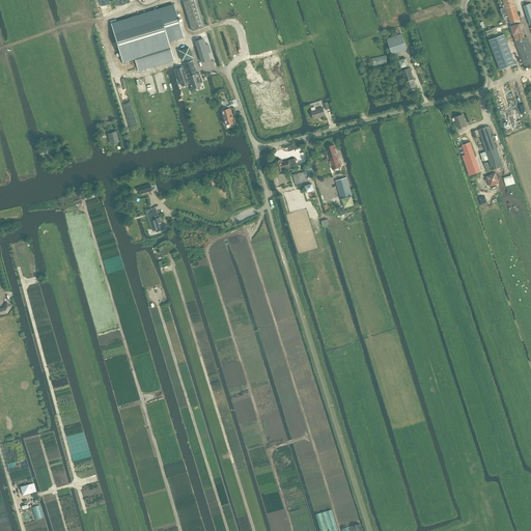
[(182,0),(192,31),(203,27),(195,0),(182,0)]
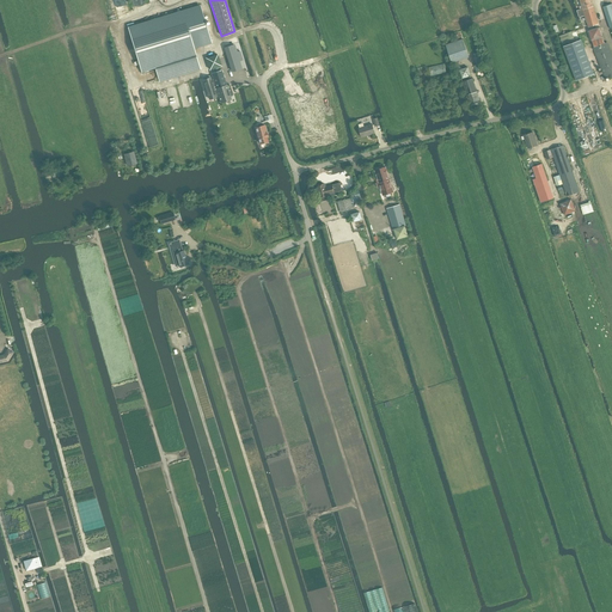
[(576,11),(579,18),(585,16),(588,28),(599,24),(591,0),(579,0),(582,8),(576,11)]
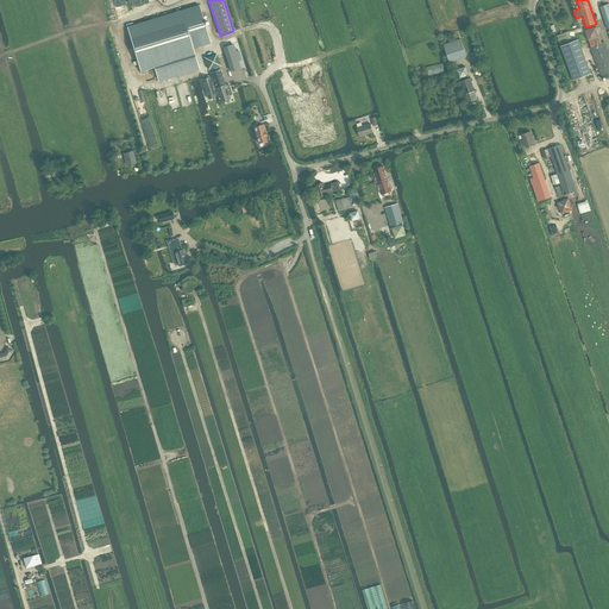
[(199,6),(127,29),(142,73),(155,68),(158,82),(199,69),(193,48),(209,42),(199,6)]
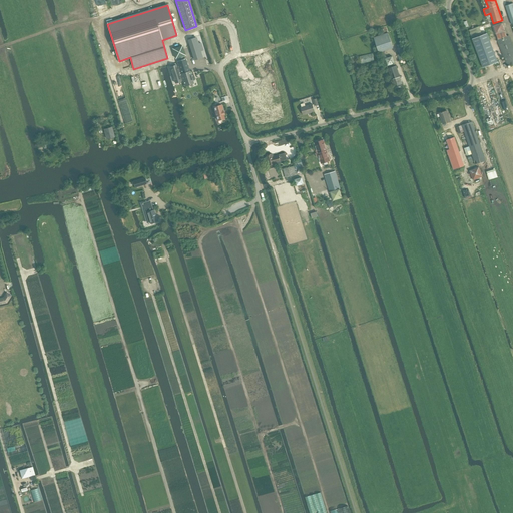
[(479,26),(469,30),(472,39),(482,35),(479,26)]
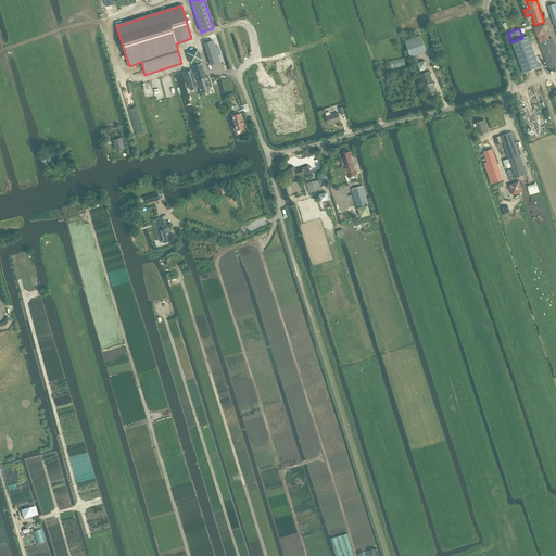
[(420,36),(405,40),(409,54),(425,50),(420,36)]
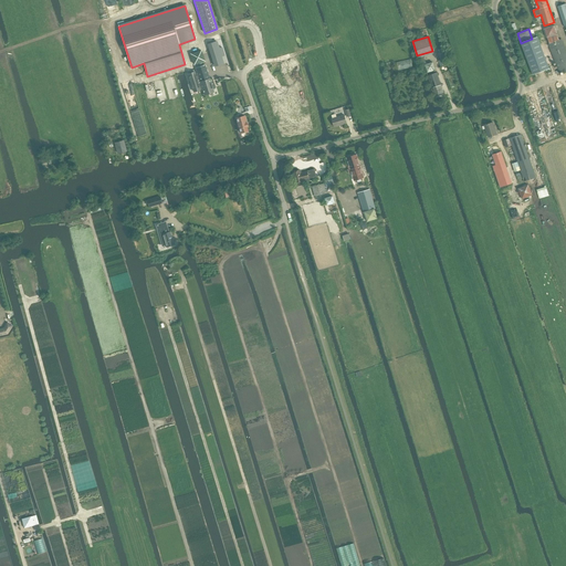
[(537,38),(521,43),(533,74),(549,69),(537,38)]
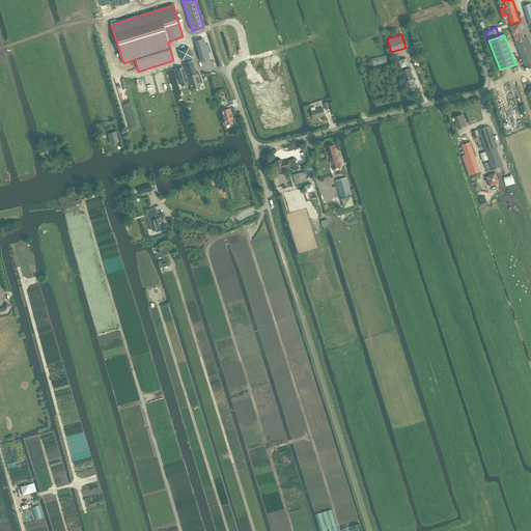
[(515,40),(514,40),(525,68),(530,65),(530,48),(527,36),(524,37),(515,40)]
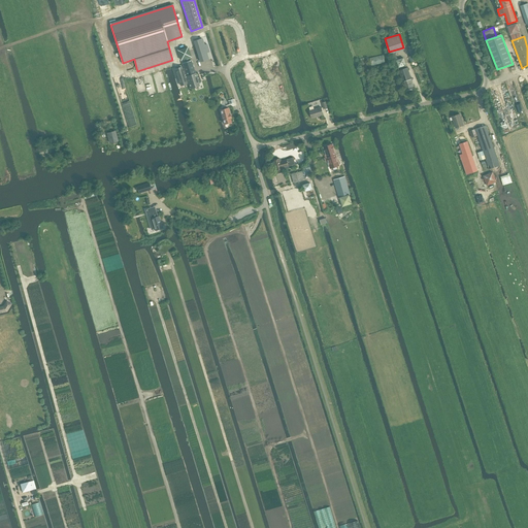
[(202,38),(194,41),(200,62),(208,59),(206,53),(209,52),(206,44),(204,45),(202,38)]
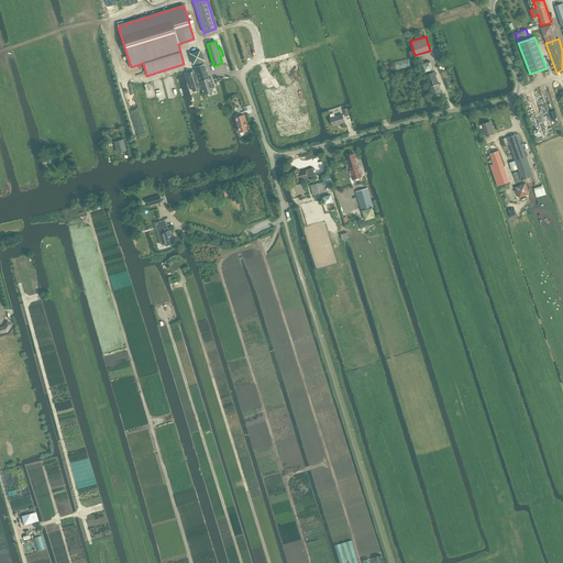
[(438,59),(437,59),(439,66),(446,63),(441,48),(437,50),(438,53),(435,53),(438,59)]
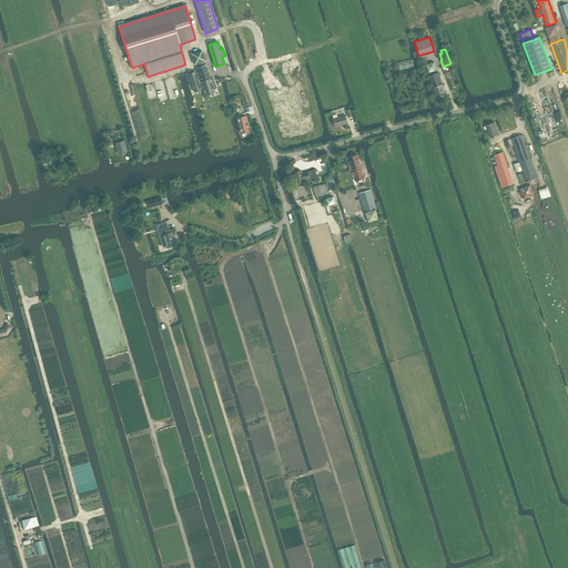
[(194,64),(205,61),(202,50),(191,53),(194,64)]
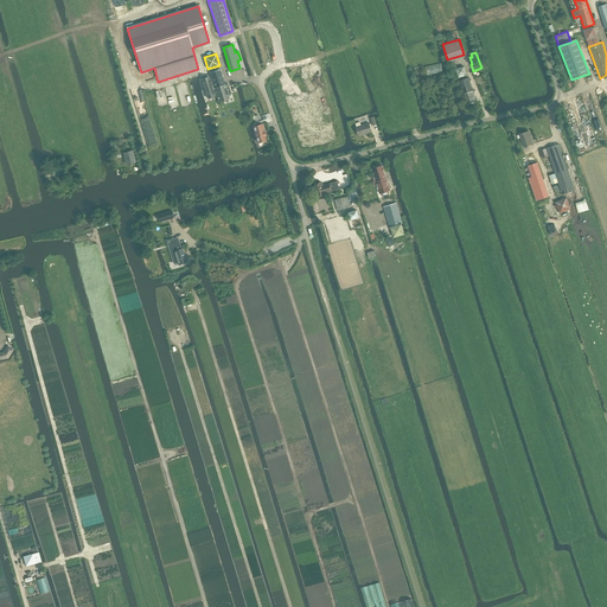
[(440,63),(426,66),(428,76),(442,72),(440,63)]
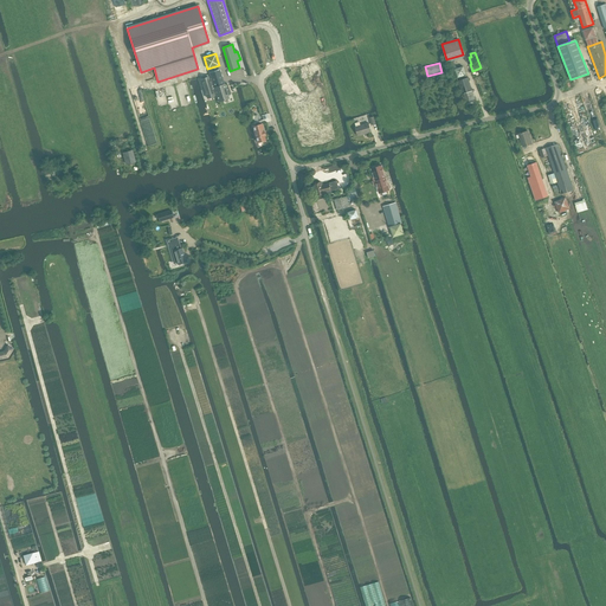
[(208,77),(201,79),(207,98),(214,96),(217,95),(218,102),(229,98),(227,95),(231,95),(227,84),(225,85),(219,69),(210,72),(212,82),(210,82),(208,77)]
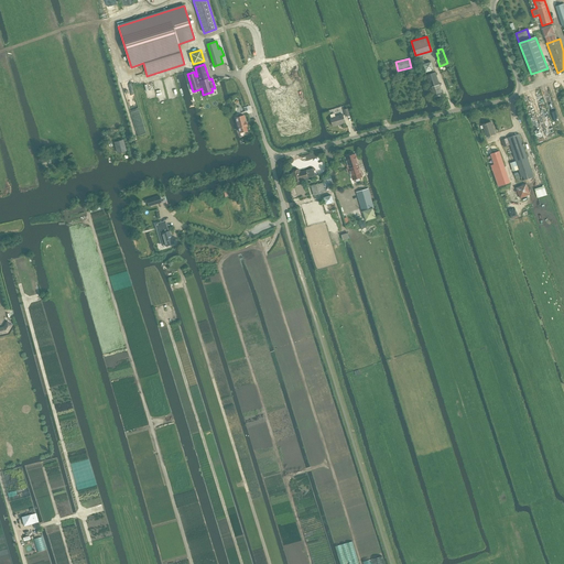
[(430,85),(426,86),(427,90),(431,89),(433,97),(443,94),(435,73),(426,75),(430,85)]
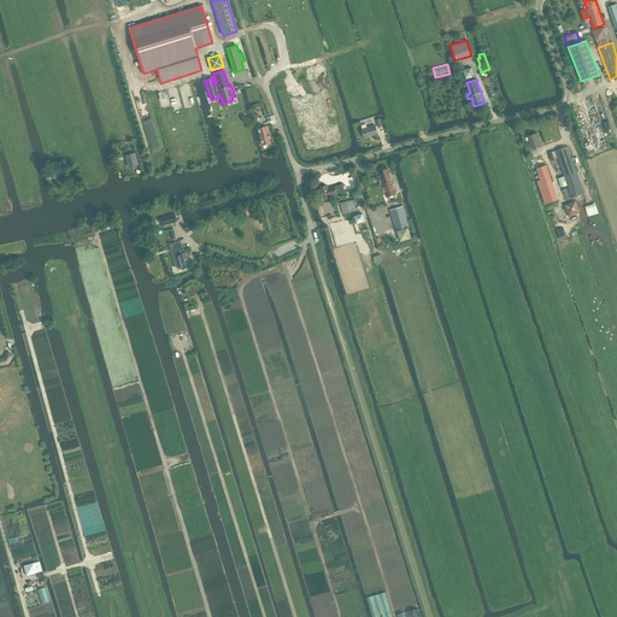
[(375,125),(362,129),(365,139),(377,134),(375,125)]
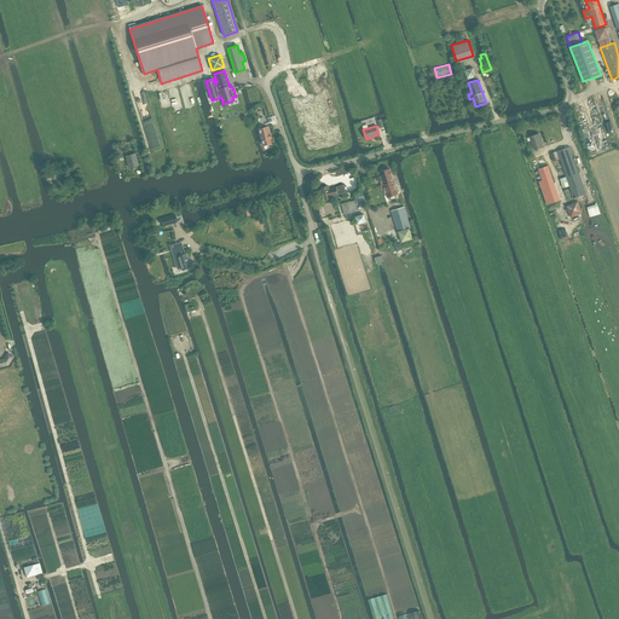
[(262,140),(261,140),(261,142),(261,144),(262,144),(264,145),(271,143),(270,138),(271,138),(270,134),(267,127),(259,129),(262,140)]
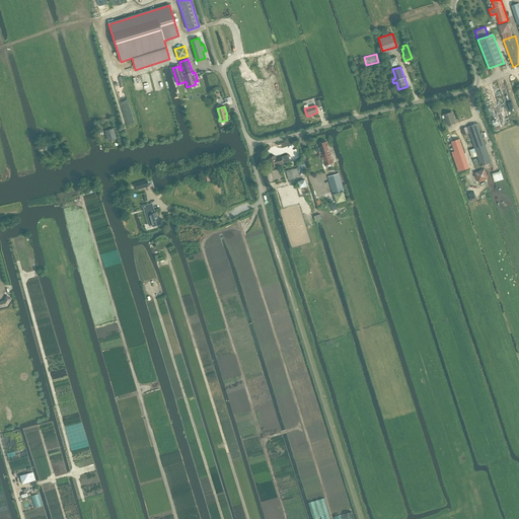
[(444,115),(448,126),(455,123),(452,113),(444,115)]
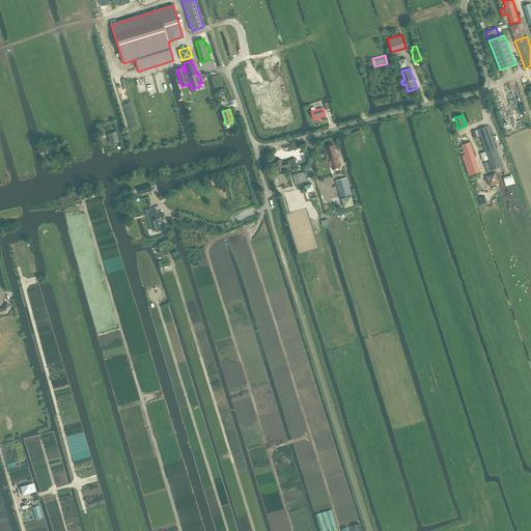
[(488,127),(478,130),(485,151),(488,160),(492,170),(502,167),(488,127)]
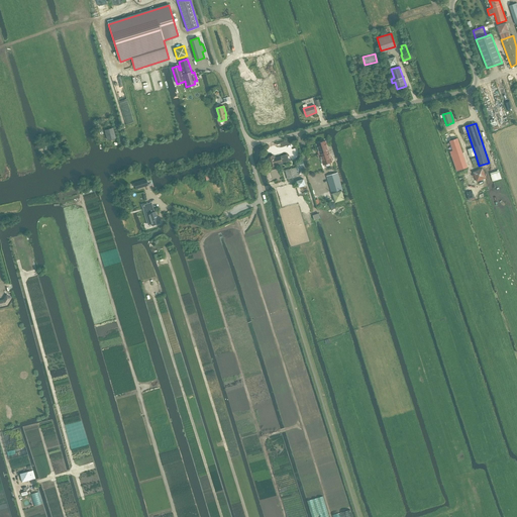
[(105,130),(108,140),(115,138),(112,128),(105,130)]
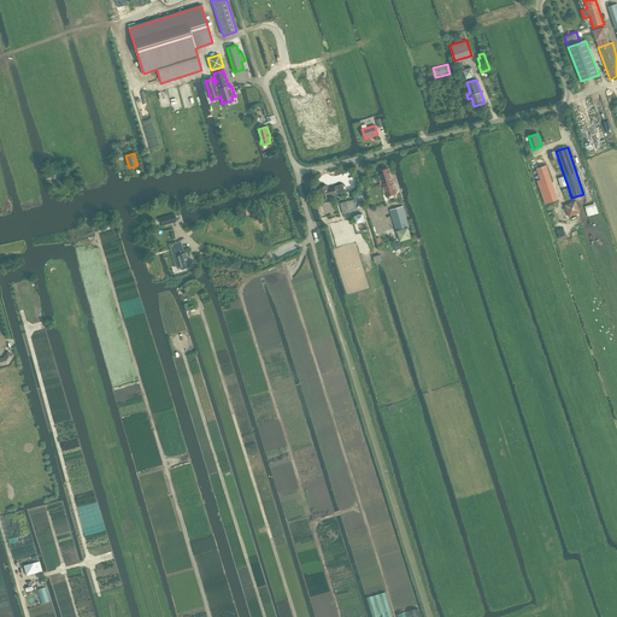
[(546,165),(538,169),(541,180),(538,181),(539,184),(551,181),(546,165)]
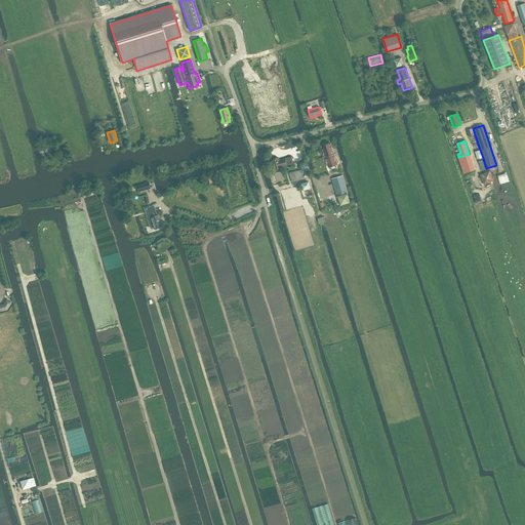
[(43,145),(45,151),(55,148),(53,142),(43,145)]
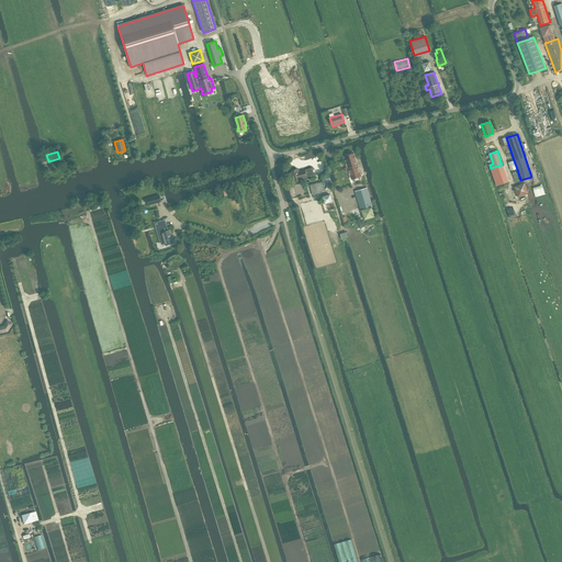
[(348,167),(348,168),(358,165),(353,154),(345,157),(348,167)]
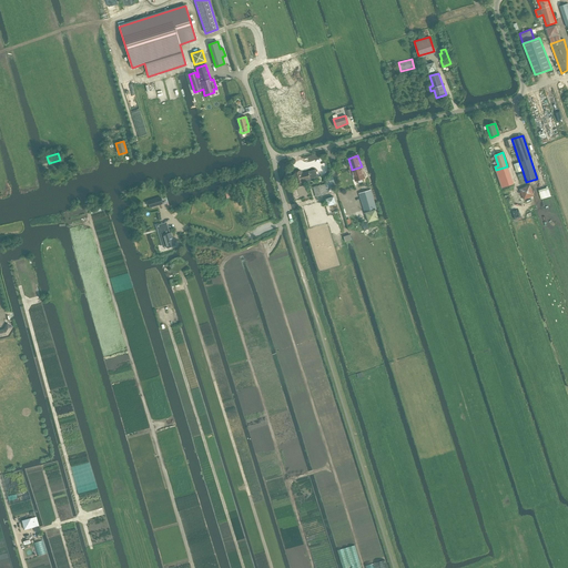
[(352,169),(350,170),(351,174),(353,173),(355,181),(365,179),(365,176),(366,175),(365,174),(365,173),(364,174),(362,166),(352,170),(352,169)]
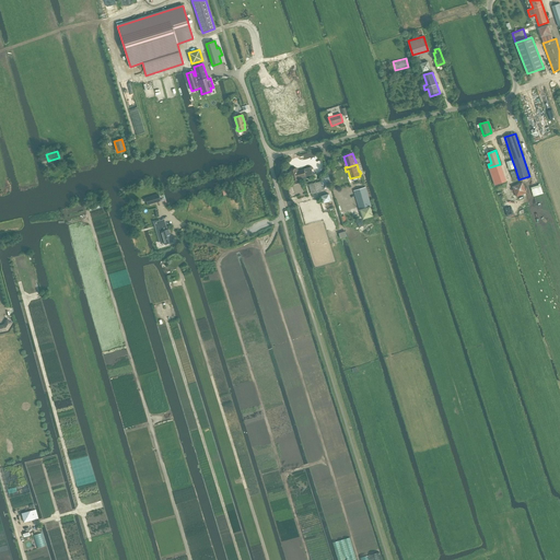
[(296,168),(289,170),(292,185),(300,183),(300,181),(306,178),(305,176),(313,174),(311,167),(296,172),(296,168)]
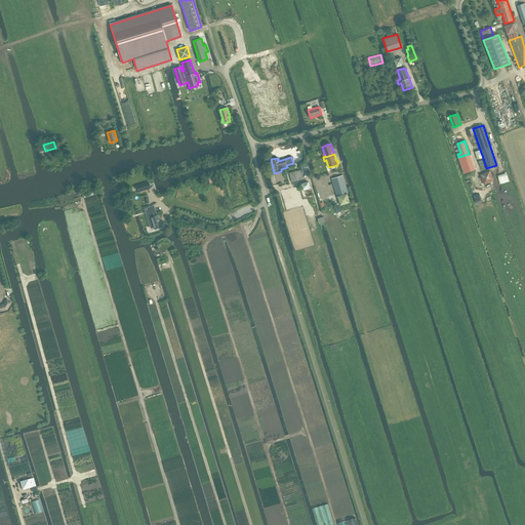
[(301,170),(289,173),(291,183),(303,179),(301,178),(304,177),(303,173),(310,171),(308,163),(299,165),(301,170)]
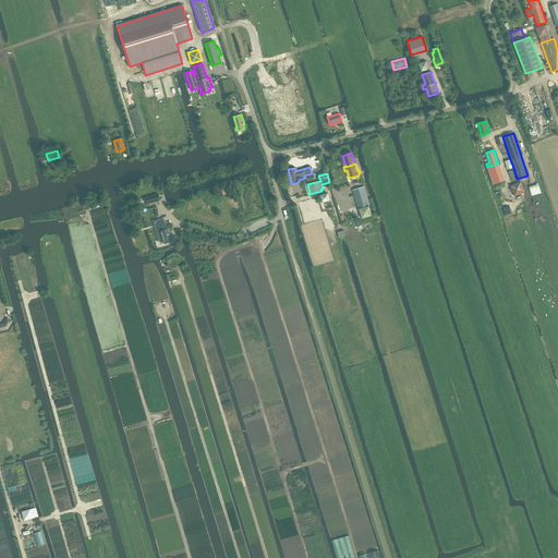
[(353,191),(356,202),(367,198),(364,186),(353,191)]
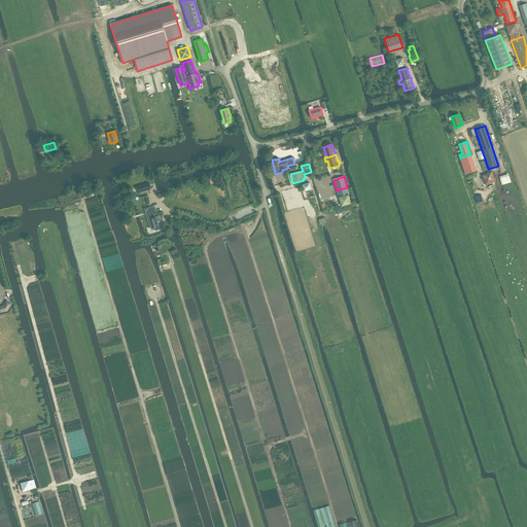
[(309,182),(302,184),(304,191),(311,188),(309,182)]
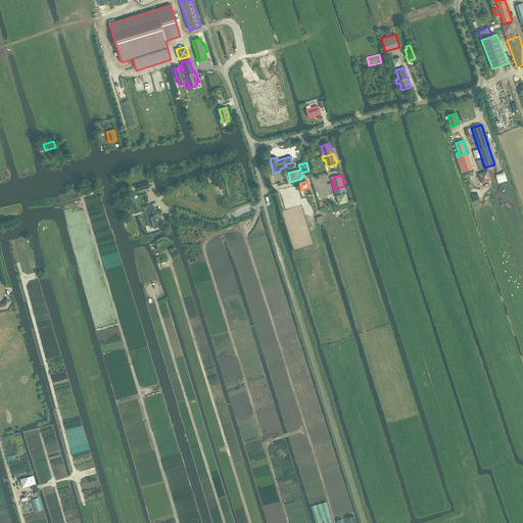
[(138,191),(149,188),(147,182),(136,185),(138,191)]
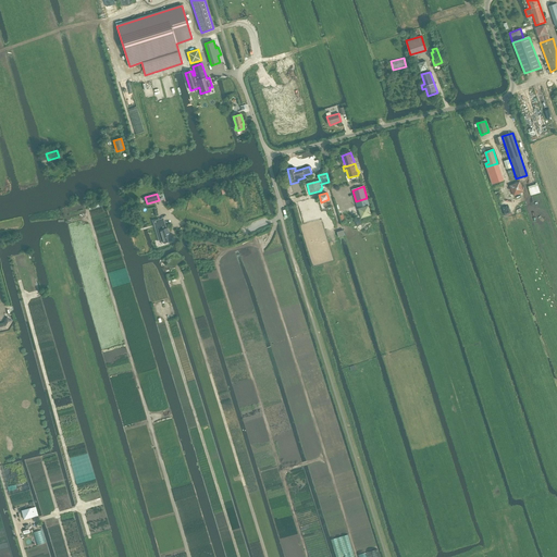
[(356,201),(358,209),(361,218),(371,215),(369,206),(367,198),(356,201)]
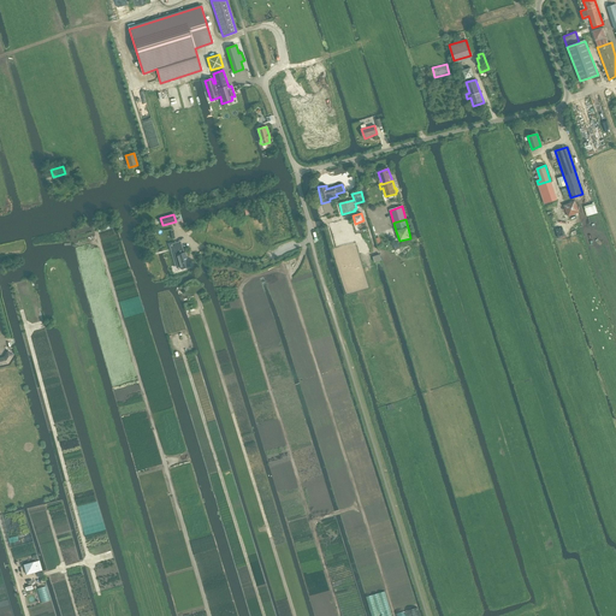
[(176,254),(181,270),(190,266),(185,252),(176,254)]
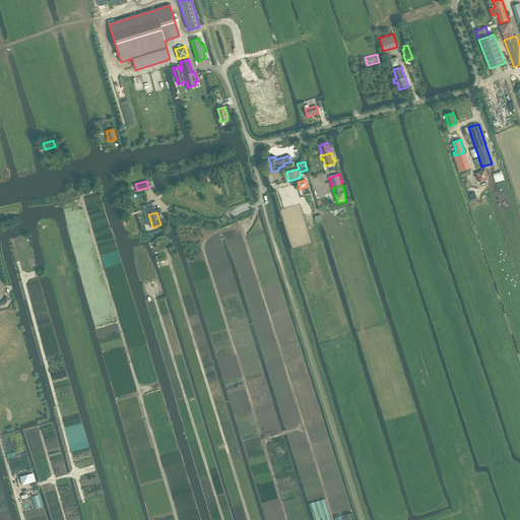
[(0,309),(7,308),(11,300),(6,296),(3,302),(0,302),(0,309)]
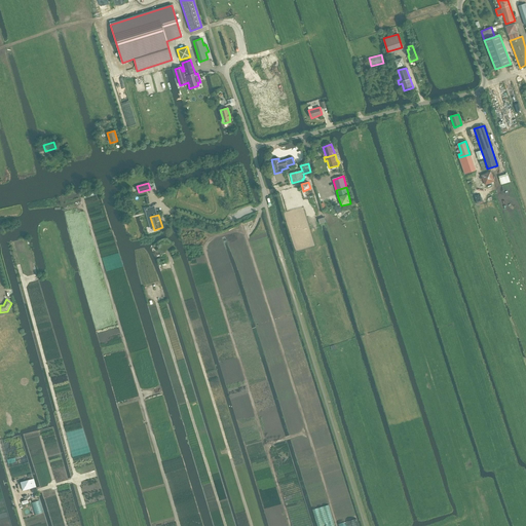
[(33,479),(21,482),(23,490),(35,487),(33,479)]
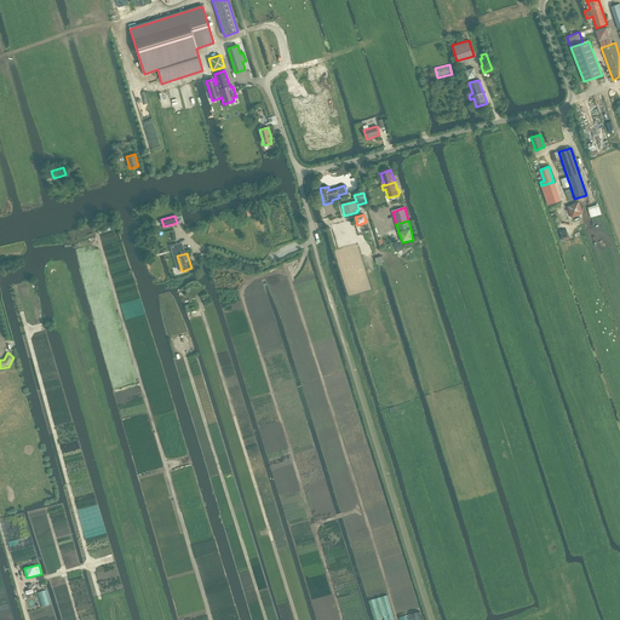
[(41,607),(51,604),(46,590),(36,593),(38,597),(41,607)]
